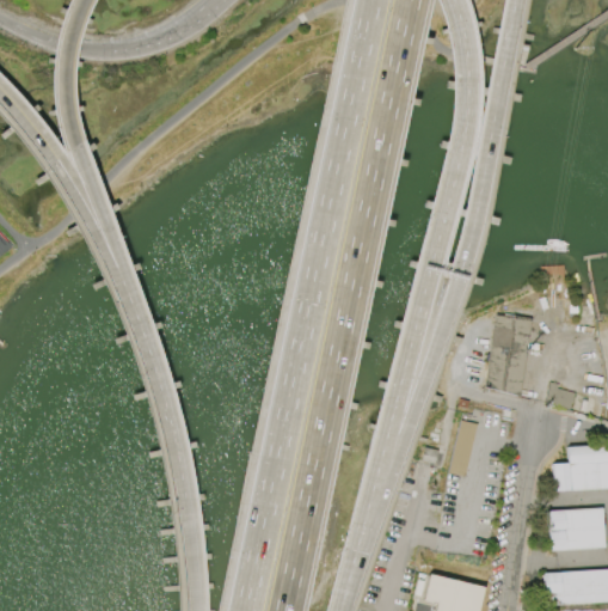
[(496,313),(515,316),(515,315),(533,318),(521,396),(485,386),(496,313)]
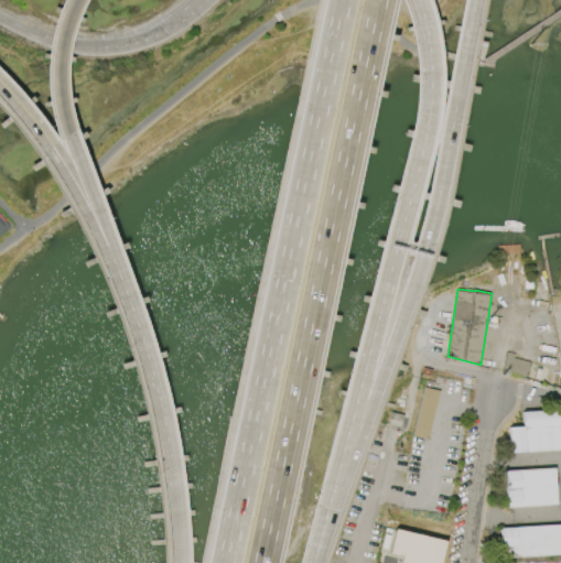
[(509,352),(517,354),(516,357),(532,361),(528,377),(504,370),(509,352)]
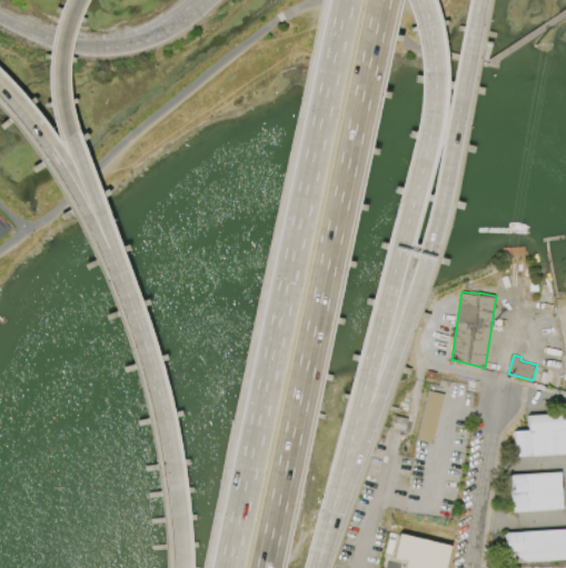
[(427,377),(429,370),(437,372),(436,379),(427,377)]
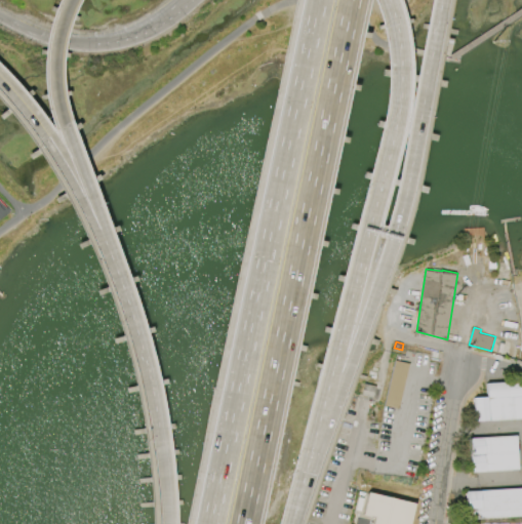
[(397,360),(410,363),(400,408),(386,405),(397,360)]
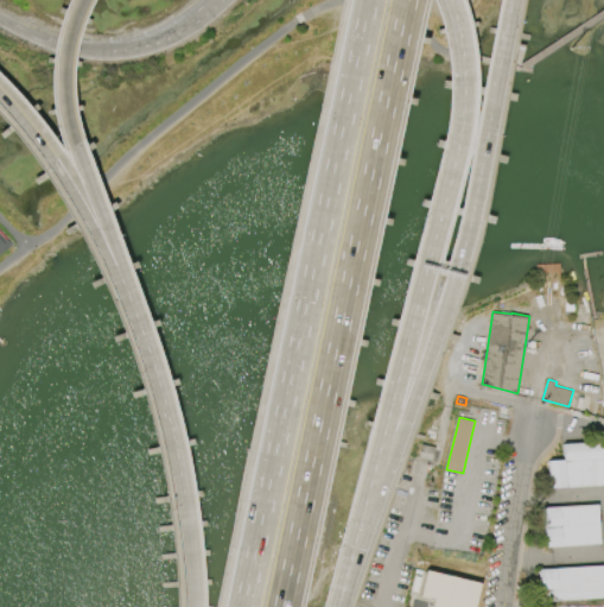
[(564,443),(603,441),(603,485),(551,488),(550,461),(565,460),(564,443)]
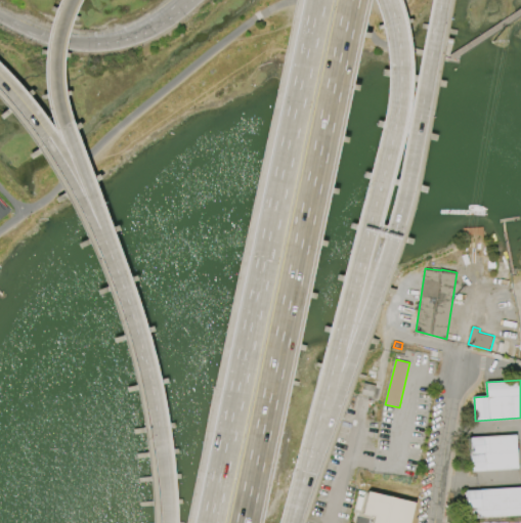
[(362,393),(365,382),(377,385),(374,396),(362,393)]
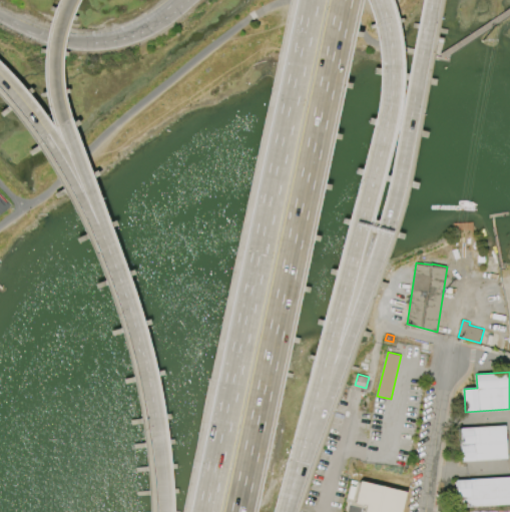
[(460,427),(506,425),(507,459),(462,461),(460,427)]
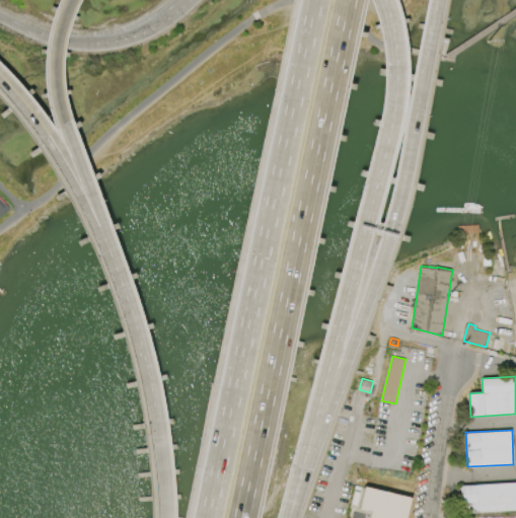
[(462,486),(515,482),(515,509),(464,513),(462,486)]
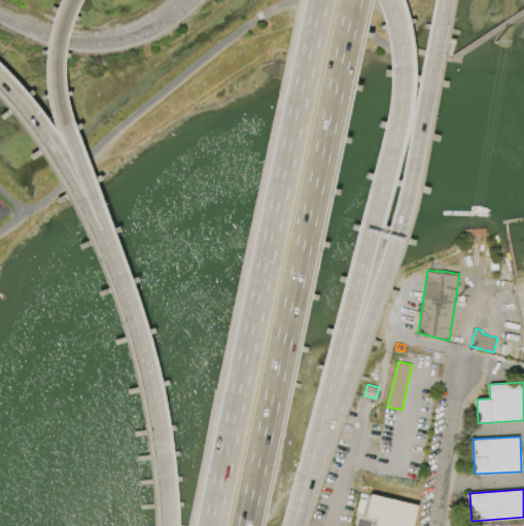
[(413,525),(418,504),(371,493),(365,516),(377,519),(375,525),(413,525)]
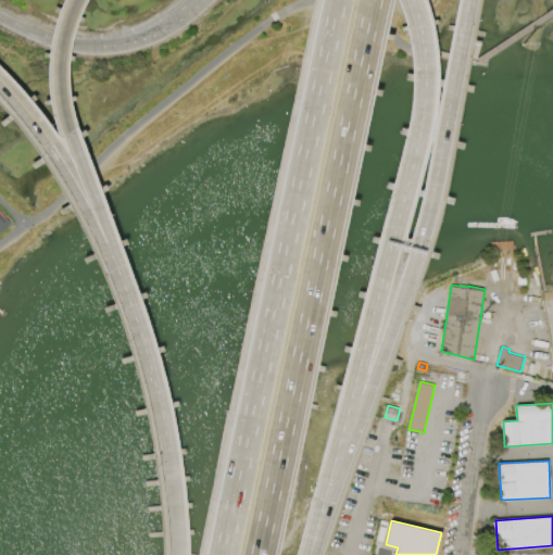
All buildings are outlined.
